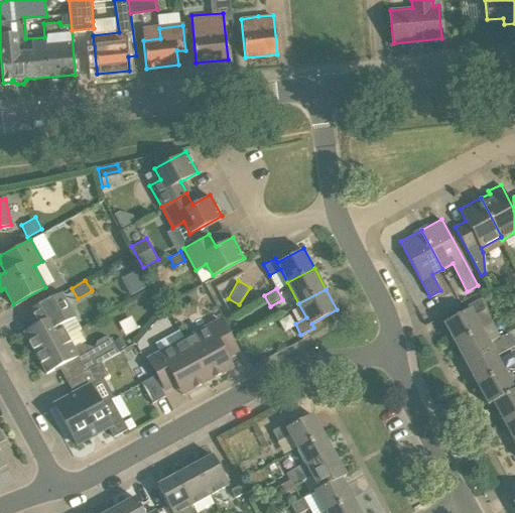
[(34,352),(67,334),(59,322),(67,317),(68,312),(57,293),(27,309),(35,324),(23,331),(34,352)]
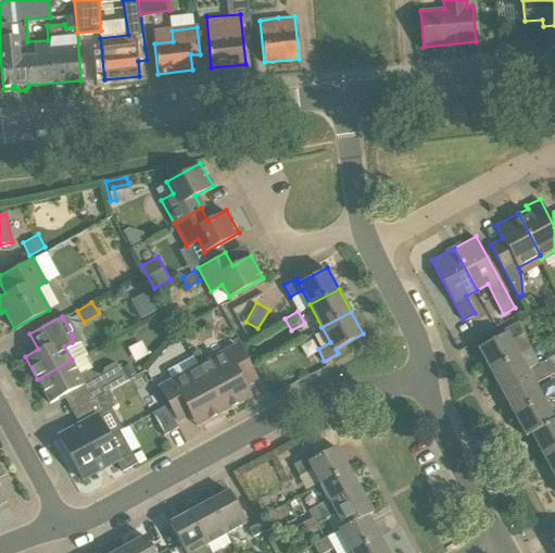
[(530,347),(522,332),(517,321),(503,327),(505,332),(478,347),(490,368),(518,353),(530,347)]
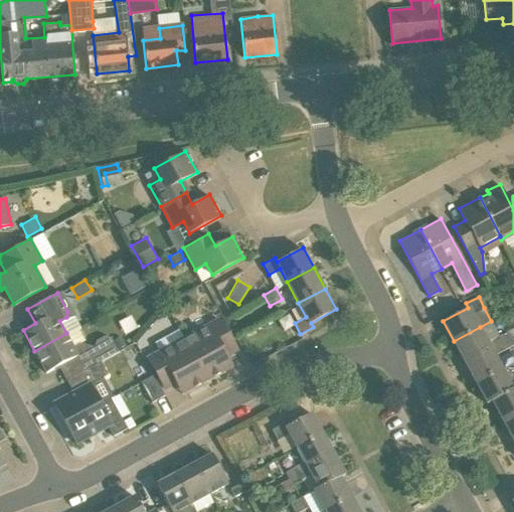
[(183,337),(206,379),(231,365),(225,355),(236,349),(219,318),(183,337)]
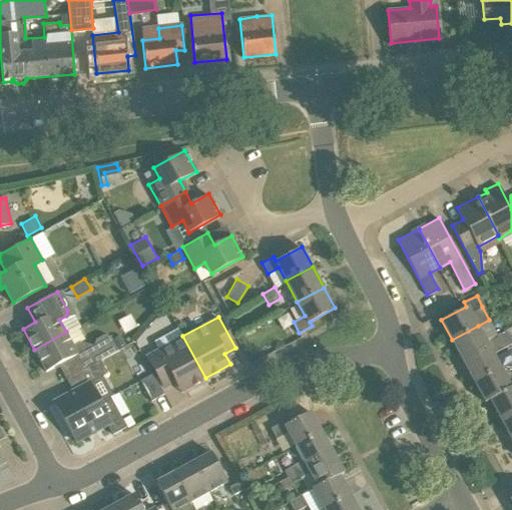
[(508,336),(511,334),(511,325),(504,330),(505,330),(486,341),(478,326),(452,340),(463,361),(508,336)]
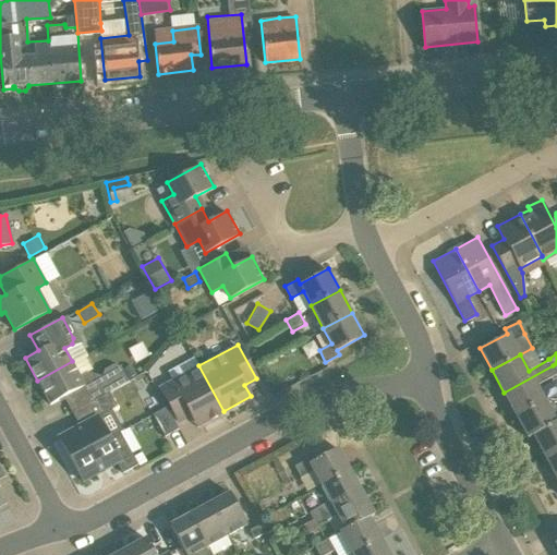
[(223,411),(198,365),(198,366),(193,356),(168,370),(173,379),(160,386),(179,420),(191,414),(197,425),(223,411)]
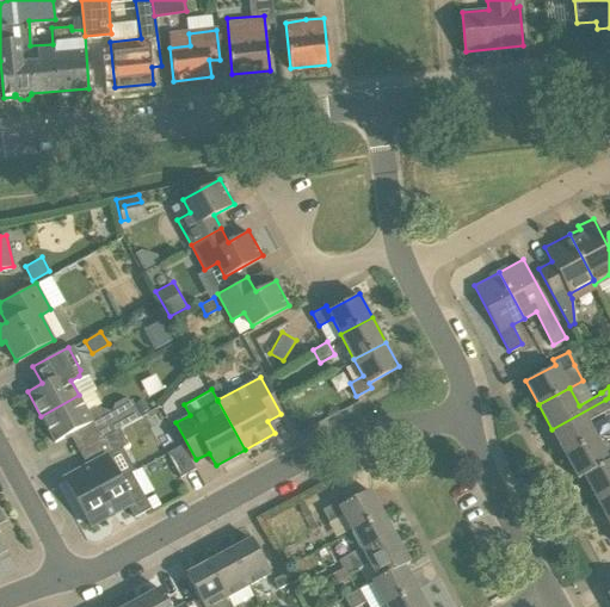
[(140,416),(131,400),(124,397),(112,403),(111,410),(100,407),(96,406),(86,410),(79,395),(41,416),(55,440),(69,433),(79,450),(106,434),(140,416)]
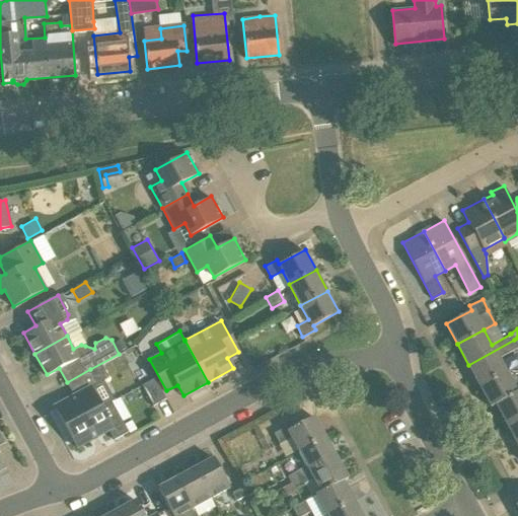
[(126,347),(122,338),(114,342),(119,351),(126,347)]
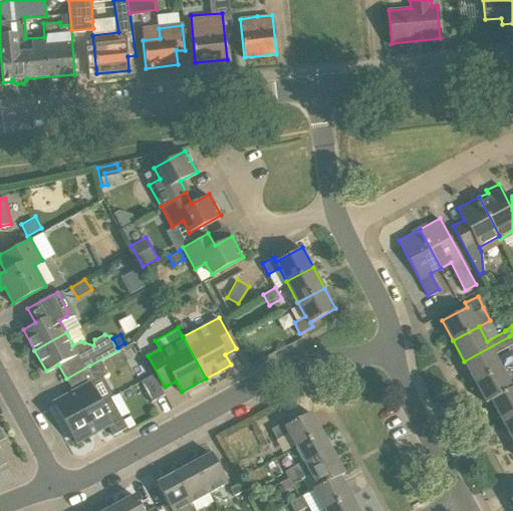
[(493,353),(512,342),(509,336),(464,361),(475,381),(501,367),(493,353)]
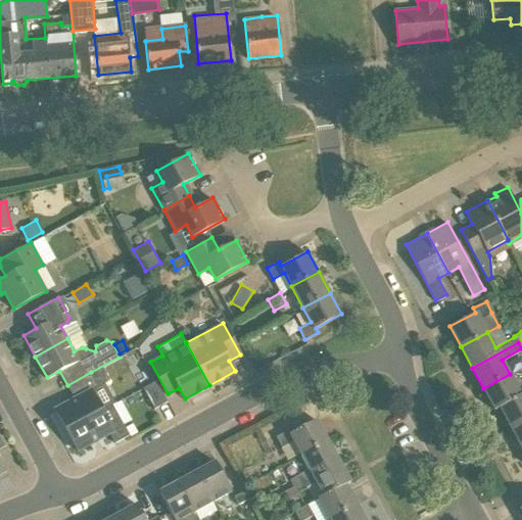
[(104,382),(98,386),(91,372),(67,385),(75,398),(54,409),(65,429),(112,404),(115,402),(104,382)]
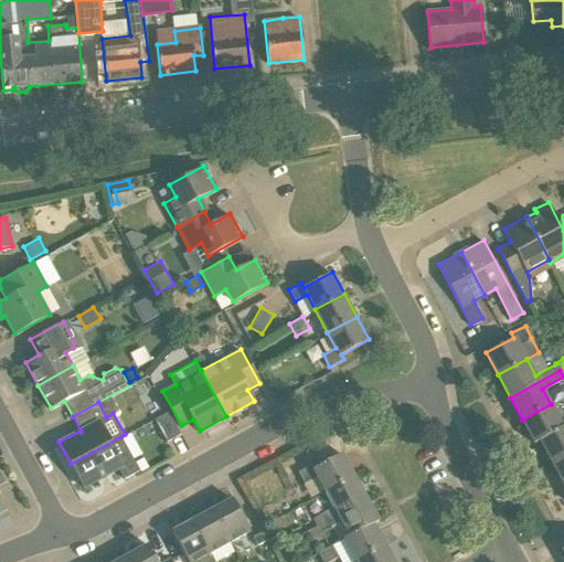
[(522,420),(528,431),(534,442),(540,439),(563,426),(551,404),(522,420)]
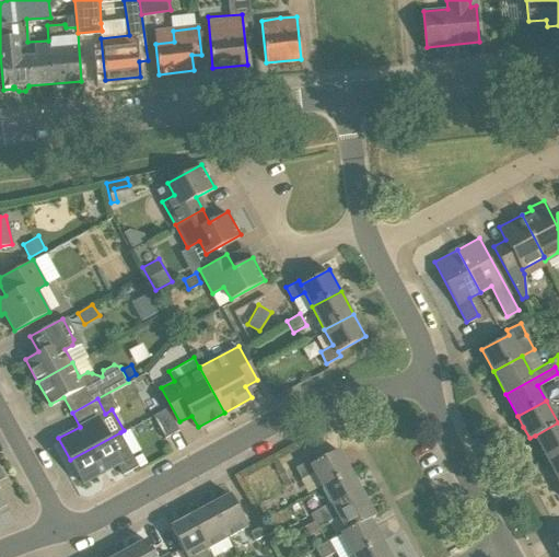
[(166,407),(153,415),(165,437),(178,429),(166,407)]
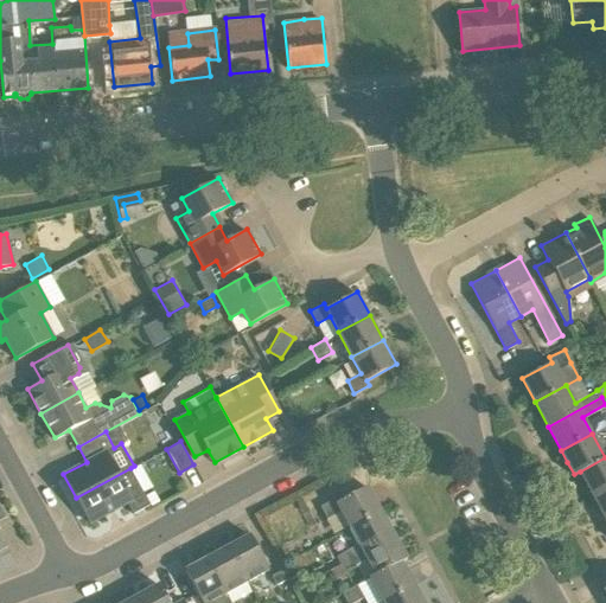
[(605,487),(605,456),(605,457),(580,472),(592,495),(605,487)]
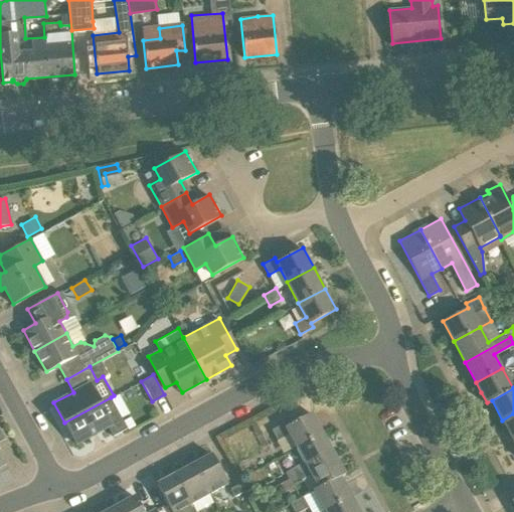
[(64,422),(75,443),(108,425),(113,436),(128,428),(119,411),(111,397),(64,422)]
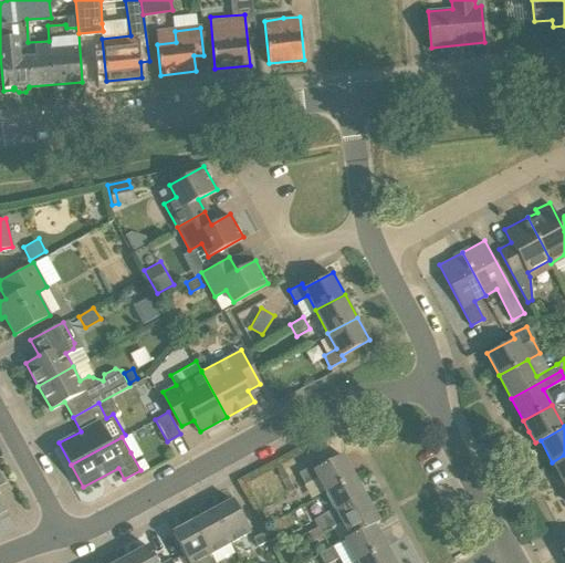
[(355,476),(342,454),(314,468),(312,464),(299,471),(304,483),(317,477),(326,491),(355,476)]
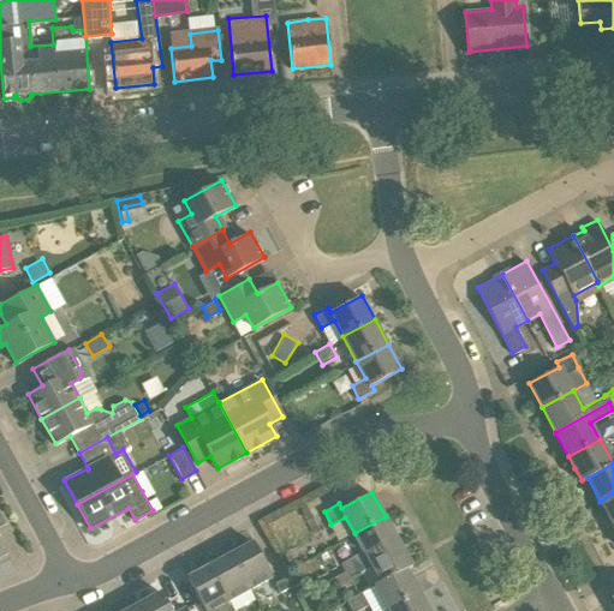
[(613,526),(613,525),(613,493),(600,502),(613,526)]
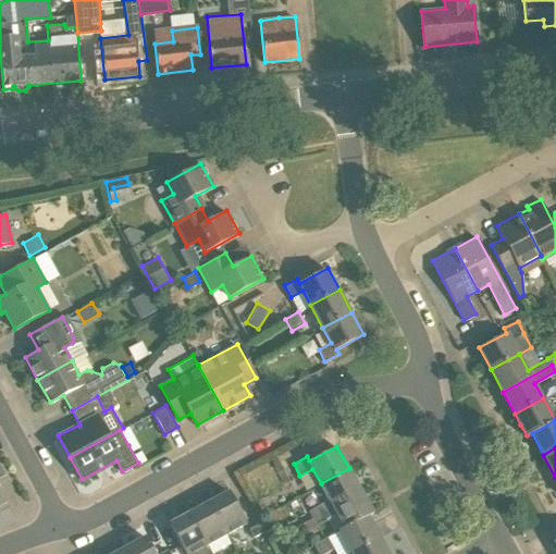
[(321,483),(329,499),(333,506),(361,490),(349,468),(321,483)]
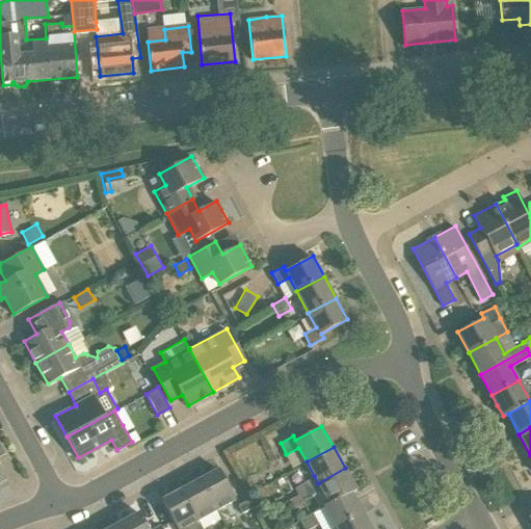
[(200,478),(216,509),(235,498),(218,468),(200,478)]
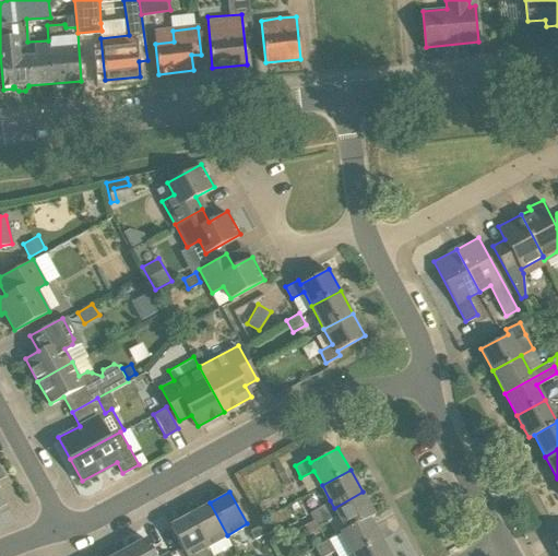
[(337,515),(345,529),(346,529),(369,517),(375,515),(363,492),(334,508),(330,500),(320,506),(328,520),(337,515)]
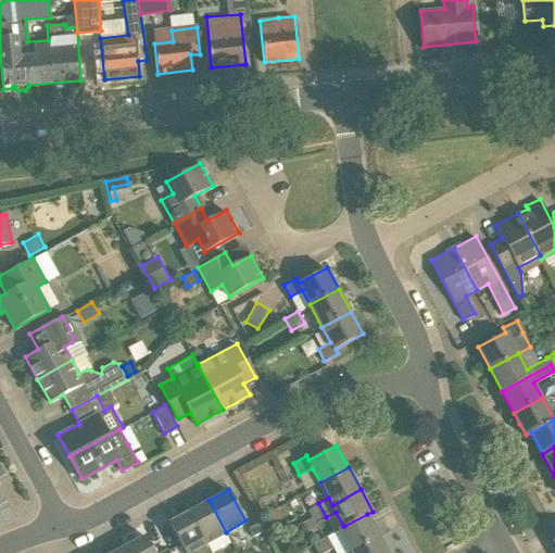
[(189,511),(206,542),(226,532),(209,500),(189,511)]
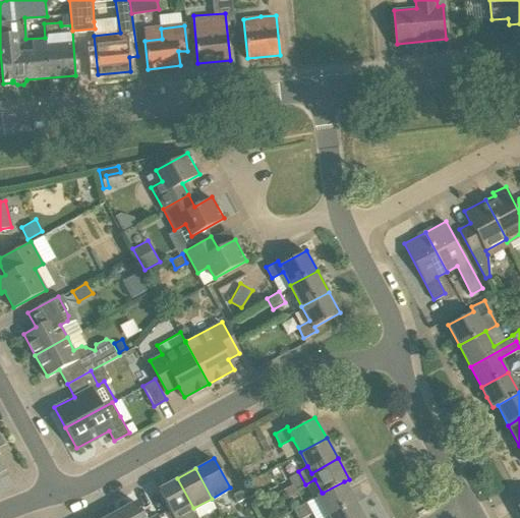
[(305,484),(298,471),(288,476),(292,483),(295,490),(305,484)]
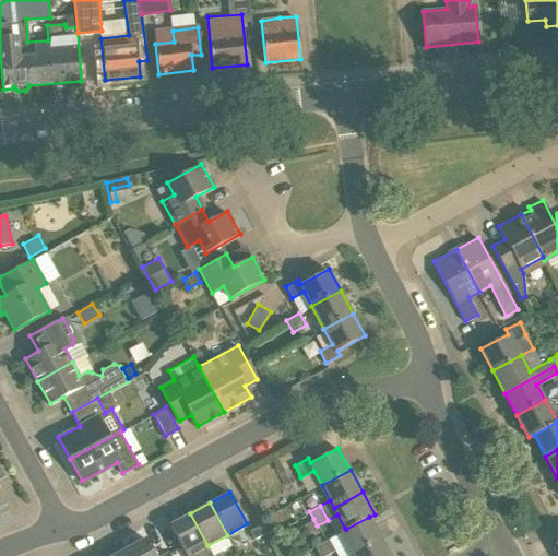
[(277,510),(271,513),(275,521),(282,518),(277,510)]
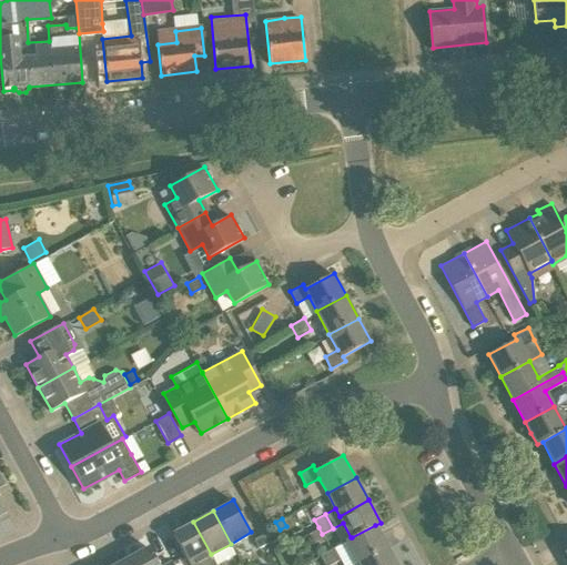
[(193,522),(173,533),(190,564),(216,564),(211,555),(211,554),(193,522)]
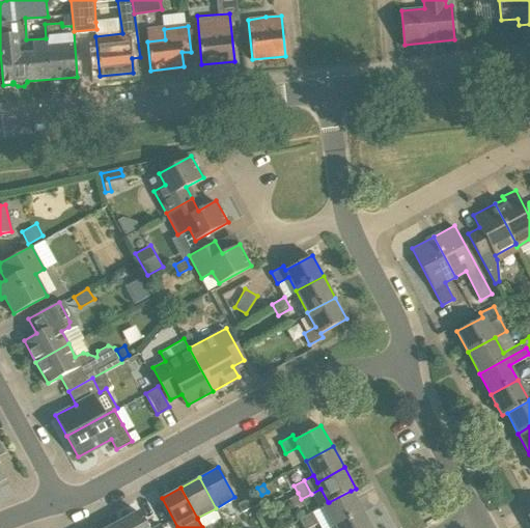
[(324,504),(324,505),(330,518),(335,526),(362,511),(351,491),(329,502),(328,502),(324,504)]
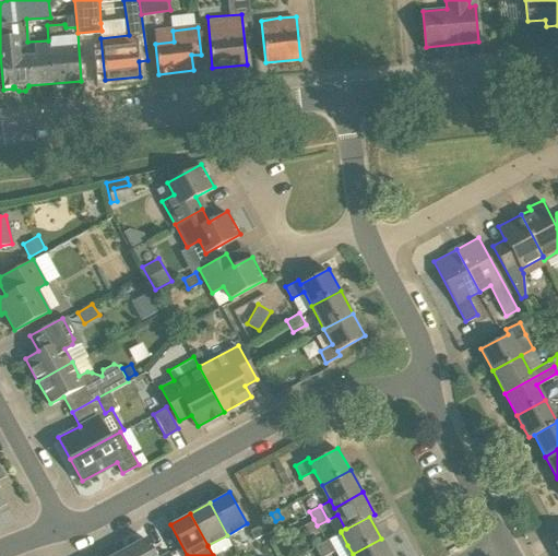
[(318,528),(317,525),(313,519),(304,524),(309,533),(318,528)]
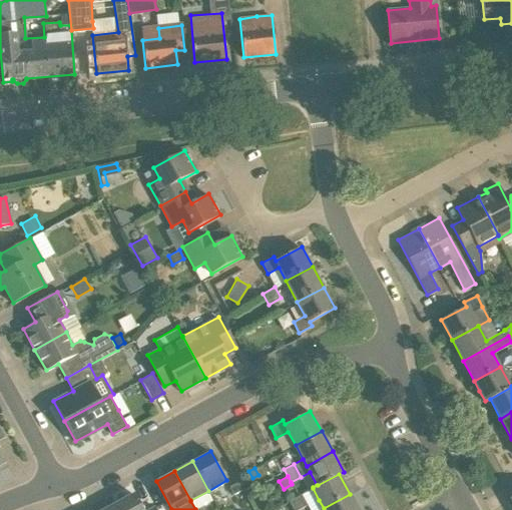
[(240,480),(229,486),(232,493),(243,488),(240,480)]
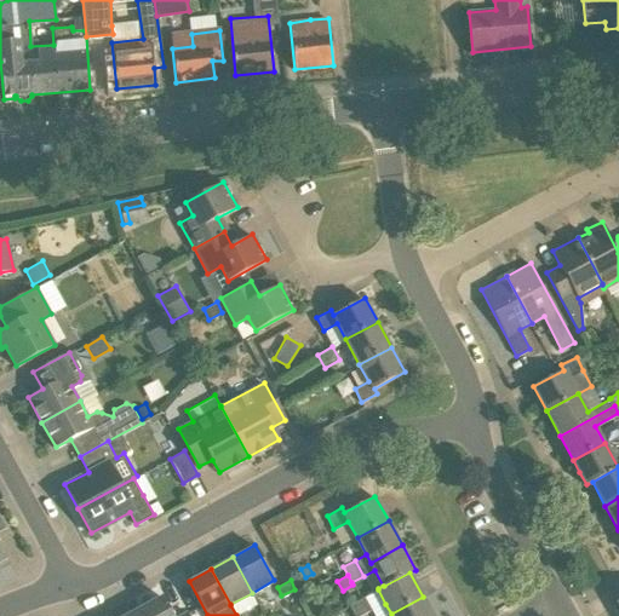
[(141,608),(144,615),(190,615),(188,611),(178,615),(173,615),(162,596),(141,608)]
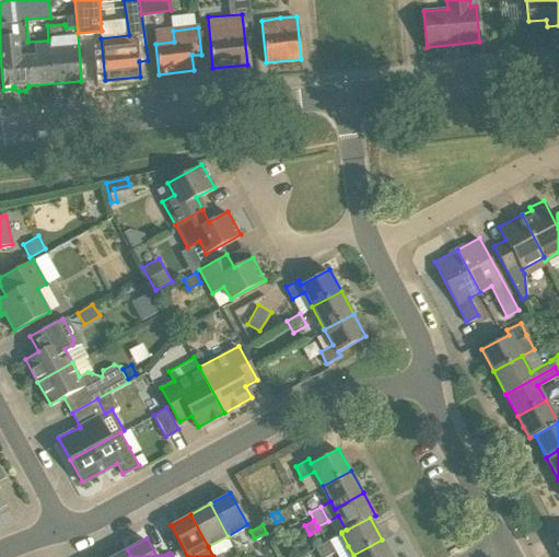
[(321,556),(323,556),(335,550),(329,538),(328,538),(315,546),(316,547),(321,556)]
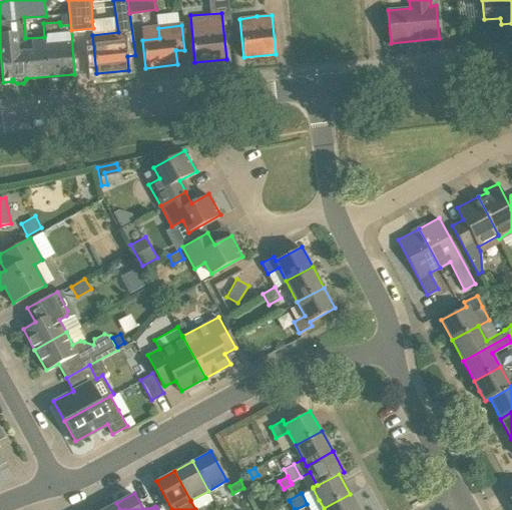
[(358,509),(350,494),(324,508),(324,509),(358,509)]
